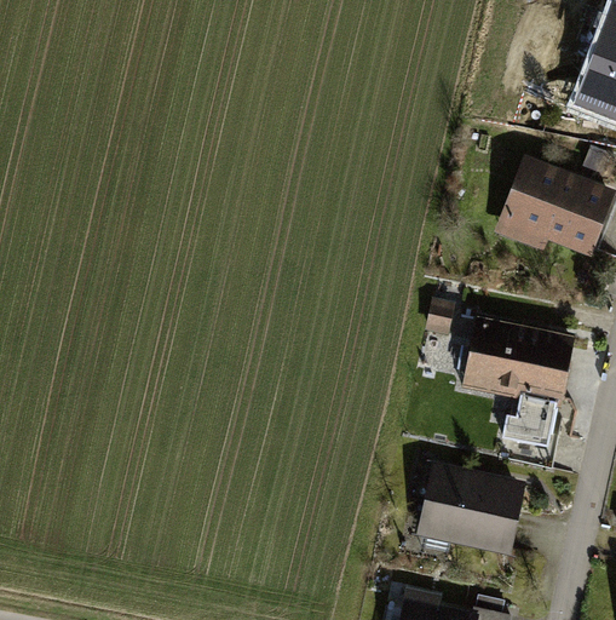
[(615,5),(604,0),(596,0),(569,65),(615,85),(615,5)]
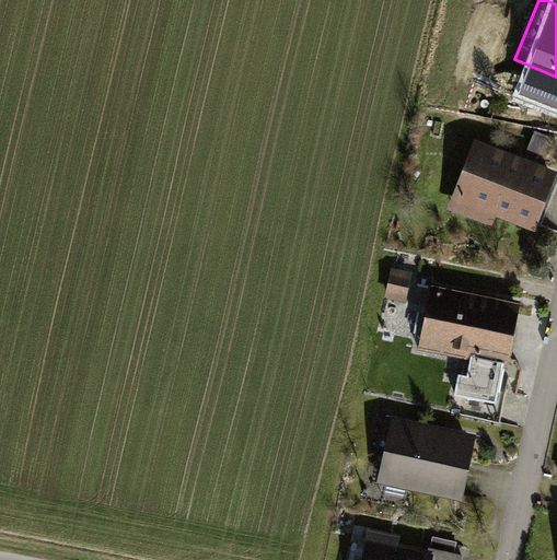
[(556,170),(476,140),(453,203),(537,234),(556,181),(556,170)]
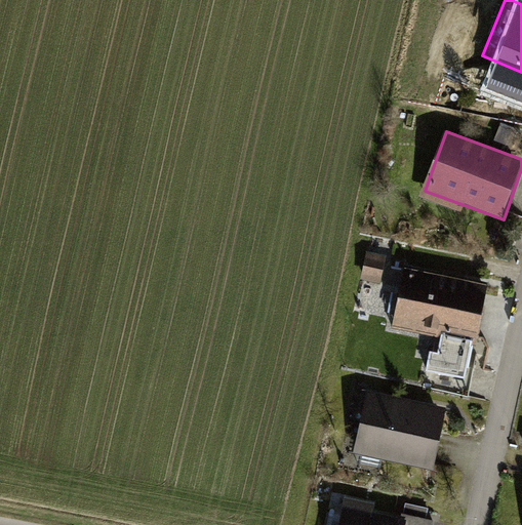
[(487,285),(403,269),(393,321),(477,337),(487,285)]
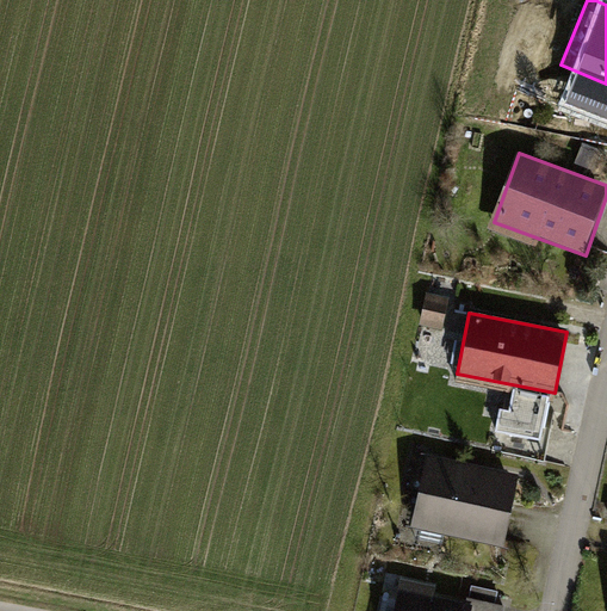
[(521,475),(425,455),(409,528),(505,549),(521,475)]
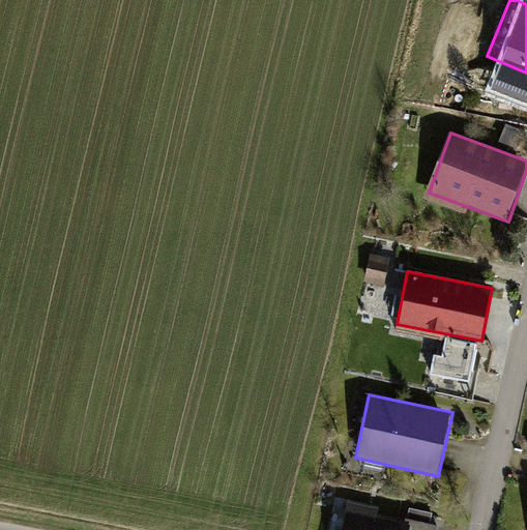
[(409,529),(411,527),(379,521),(382,508),(351,502),(344,529),(409,529)]
